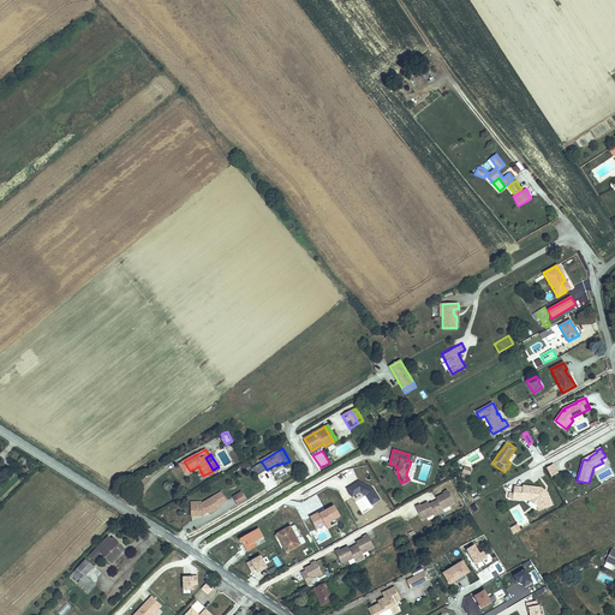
[(190,471),(184,461),(179,464),(185,473),(190,471)]
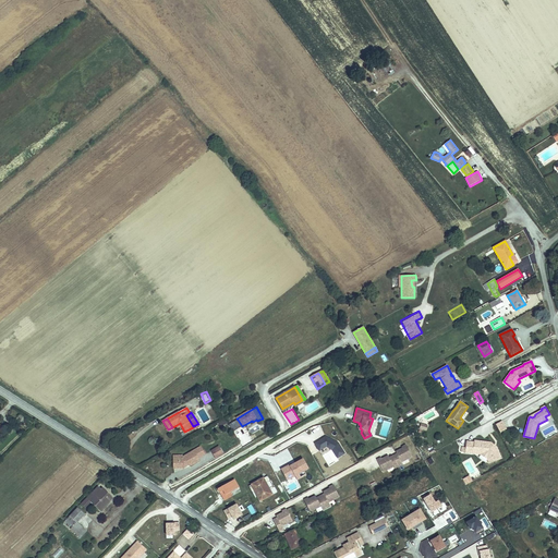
[(235,434),(244,447),(254,440),(246,427),(241,431),(245,436),(243,437),(239,432),(235,434)]
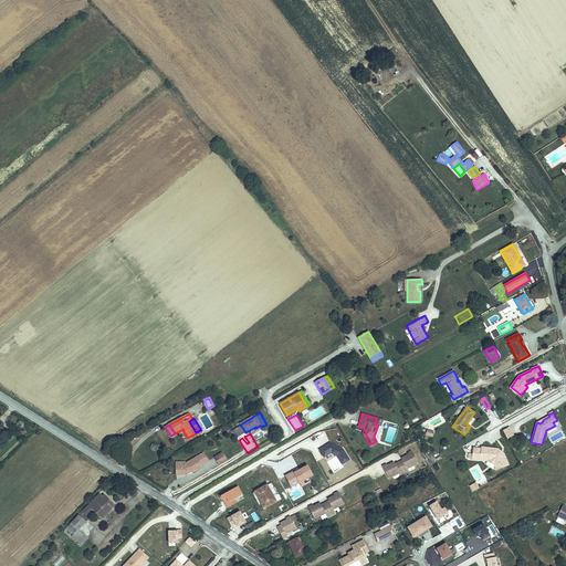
[(349,460),(343,449),(329,442),(318,449),(324,457),(331,452),(336,456),(342,464),(349,460)]
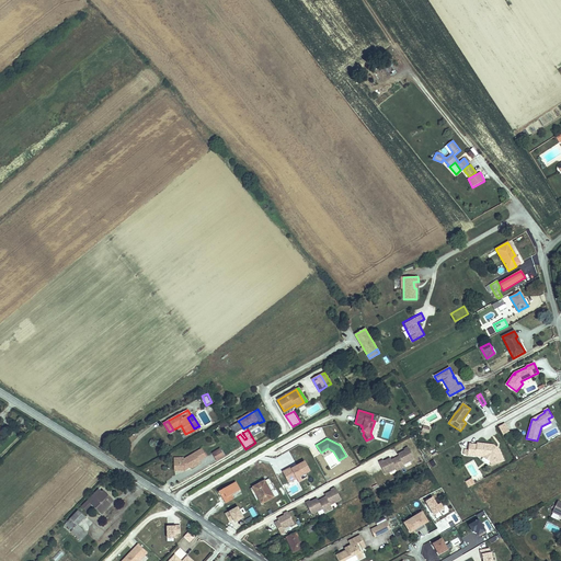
[(499,449),(497,449),(495,448),(496,447),(493,445),(477,443),(477,445),(469,444),(468,455),(476,456),(476,455),(487,456),(490,458),(493,466),(501,462),(499,458),(502,457),(499,449)]
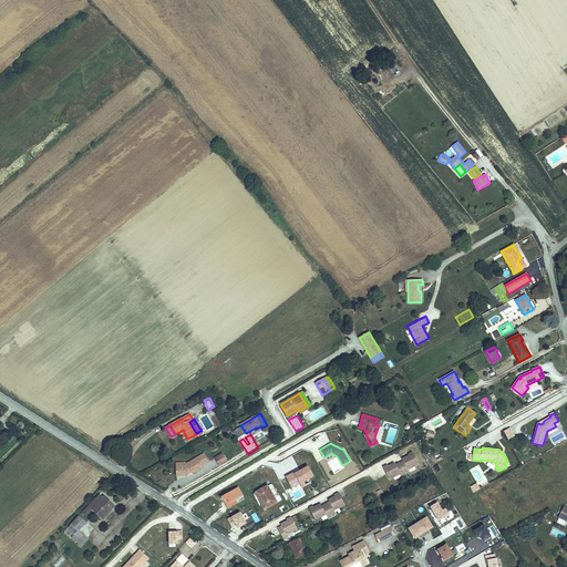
[(403,461),(405,465),(398,470),(395,465),(394,463),(388,466),(388,465),(383,467),(389,480),(400,474),(401,476),(409,472),(408,470),(419,464),(413,452),(409,454),(409,455),(402,459),(403,461)]
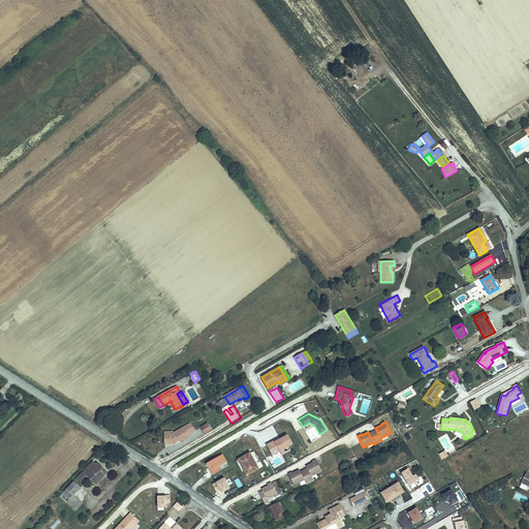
[(188,434),(194,431),(190,424),(174,434),(174,435),(164,435),(164,444),(174,444),(174,442),(179,440),(179,441),(180,442),(189,436),(188,434)]
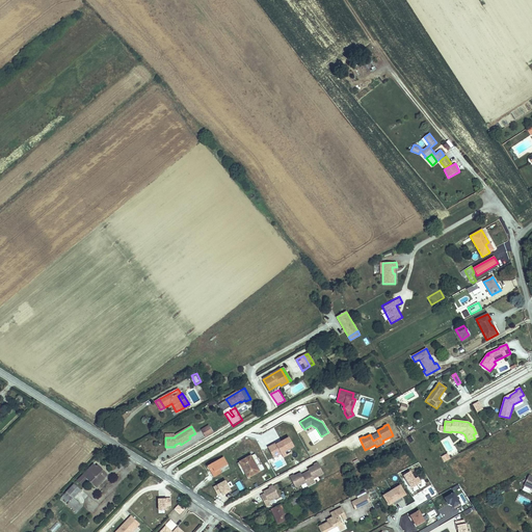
[(206,436),(213,432),(209,426),(202,430),(206,436)]
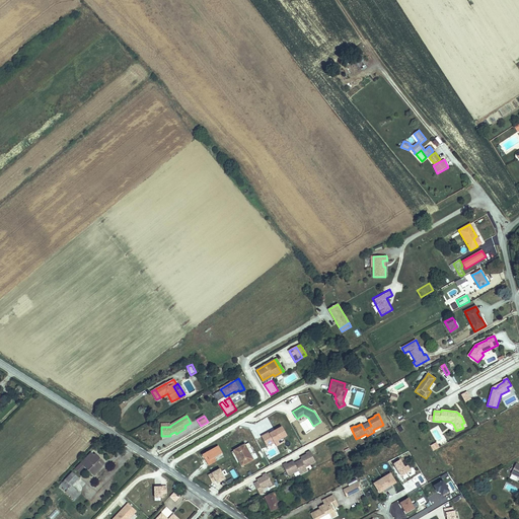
[(450,422),(440,421),(440,422),(447,423),(453,428),(455,432),(456,431),(453,424),(450,422)]
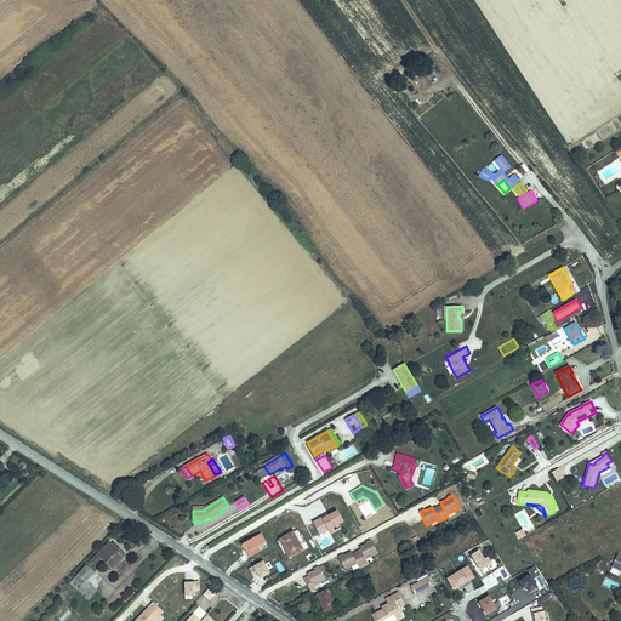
[(329,529),(339,524),(343,522),(337,511),(323,518),(323,517),(313,522),(320,534),(329,529)]
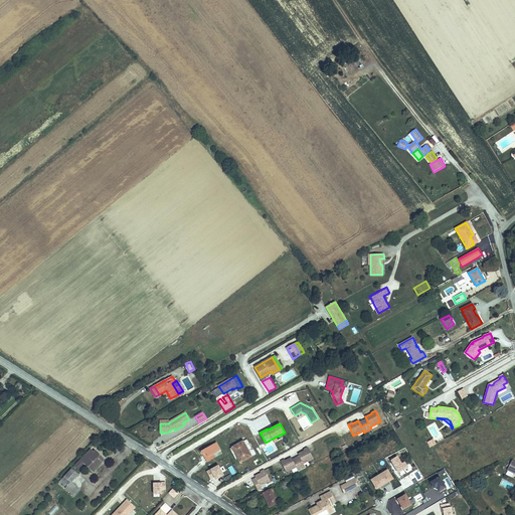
[(275,443),(283,439),(281,435),(273,439),(275,443)]
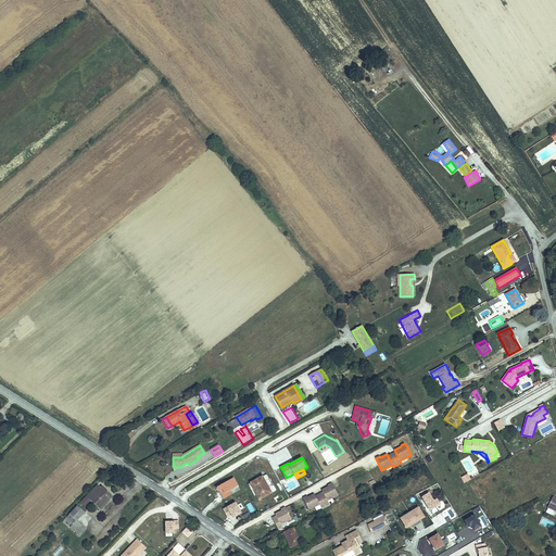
[(272,493),(265,481),(269,479),(266,474),(261,477),(260,475),(255,478),(256,480),(251,483),(254,490),(260,498),(272,493)]
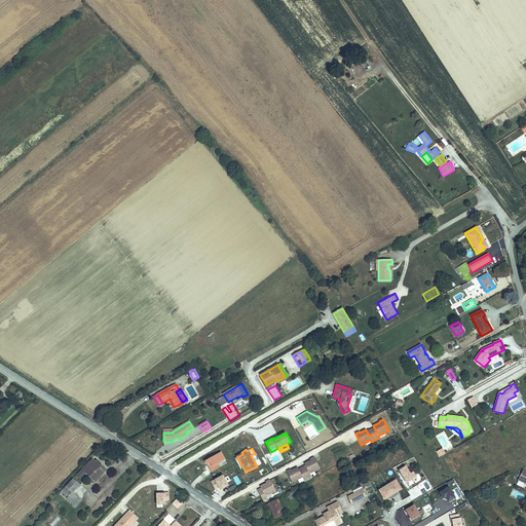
[(217,464),(225,459),(221,452),(205,461),(208,464),(211,462),(213,466),(210,467),(212,472),(219,467),(217,464)]
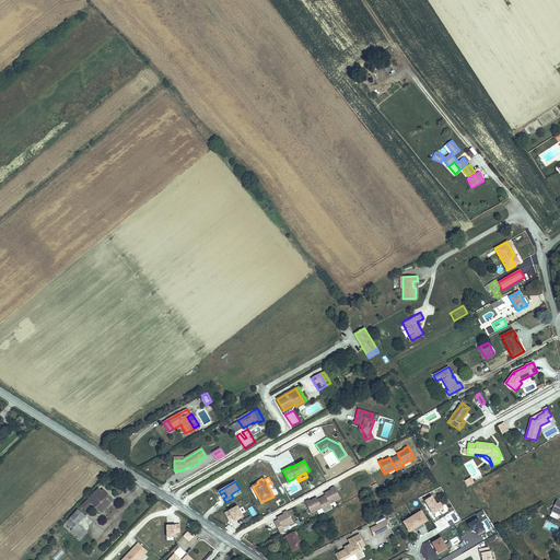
[(319,504),(317,499),(316,498),(310,501),(310,500),(305,502),(311,513),(322,509),(324,513),(333,509),(329,504),(340,499),(335,487),(330,489),(330,490),(324,493),(325,496),(327,500),(319,504)]
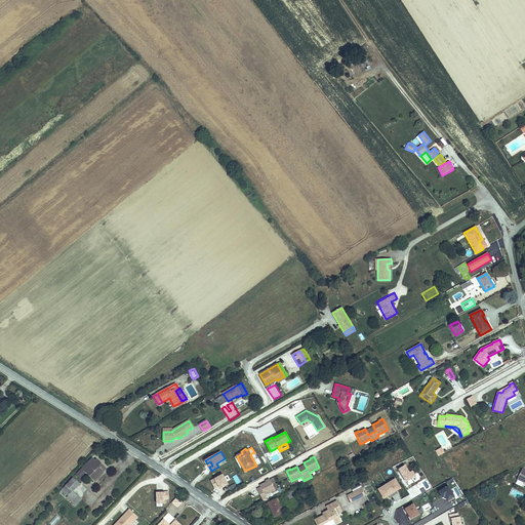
[(106,469),(102,466),(101,467),(92,458),(82,469),(94,480),(106,469)]
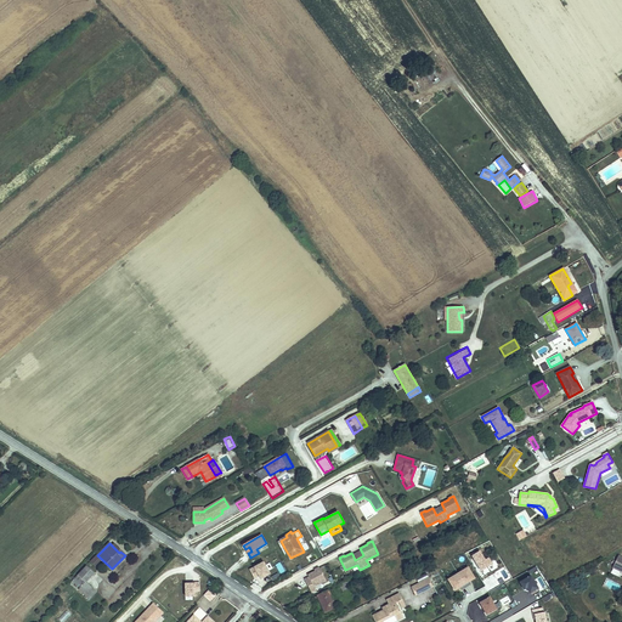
[(492,565),(488,558),(485,560),(479,552),(471,555),(484,576),(490,572),(487,567),(492,565)]
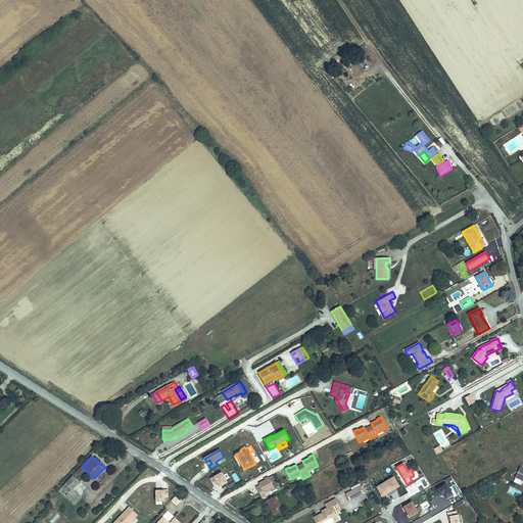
[(227,482),(222,473),(209,479),(214,486),(218,483),(219,486),(227,482)]
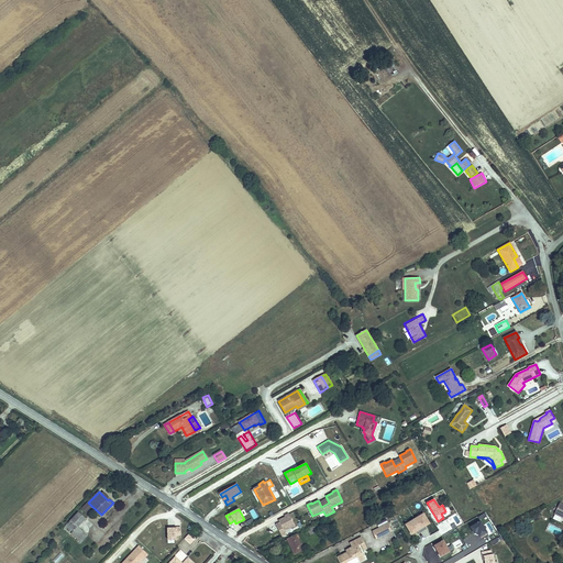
[(78,527),(86,519),(78,512),(67,525),(70,528),(74,531),(78,527)]
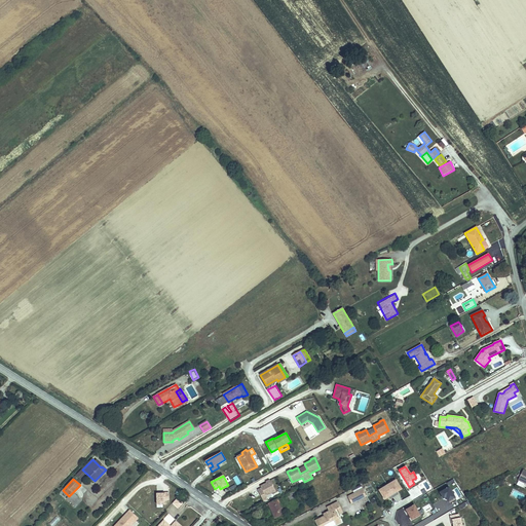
[(260,486),(261,488),(261,489),(263,489),(262,491),(263,492),(260,494),(264,502),(268,500),(265,496),(275,491),(270,480),(266,482),(266,483),(260,486)]
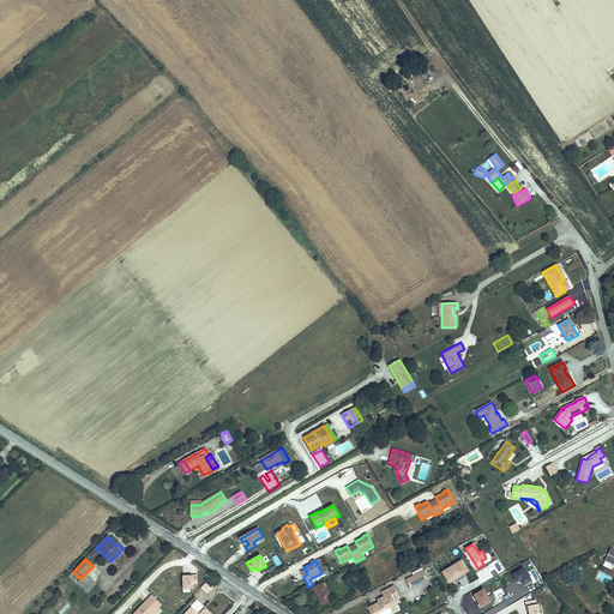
[(468,572),(462,560),(452,566),(459,579),(464,577),(463,575),(468,572)]
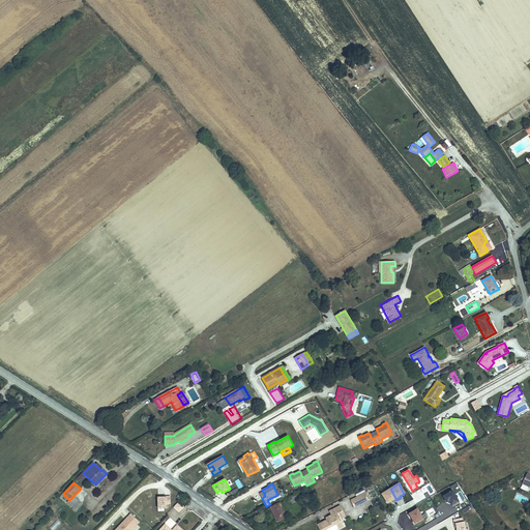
[(396,500),(390,489),(382,494),(387,503),(392,501),(393,503),(396,500)]
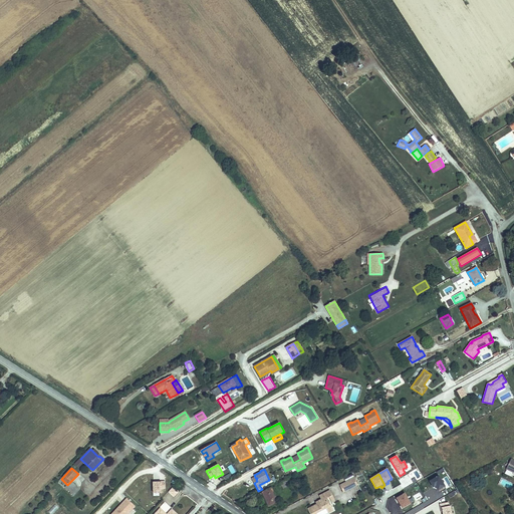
[(446,489),(439,476),(430,481),(433,487),(436,486),(440,493),(446,489)]
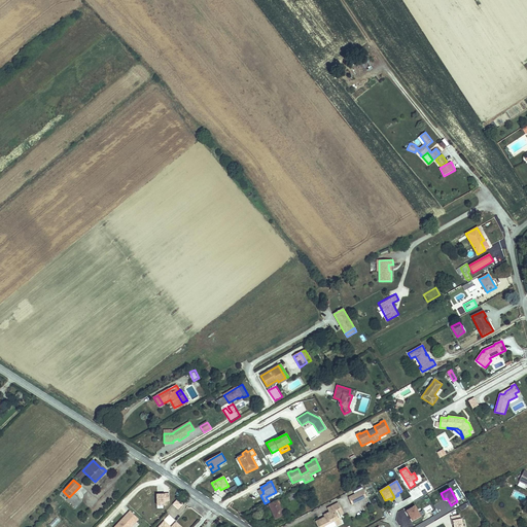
[(352,504),(366,497),(363,490),(349,498),(352,504)]
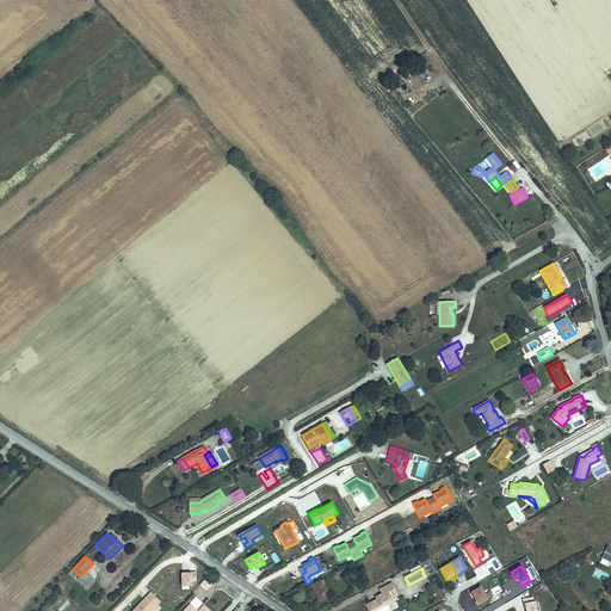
[(347,575),(344,569),(333,575),(337,581),(347,575)]
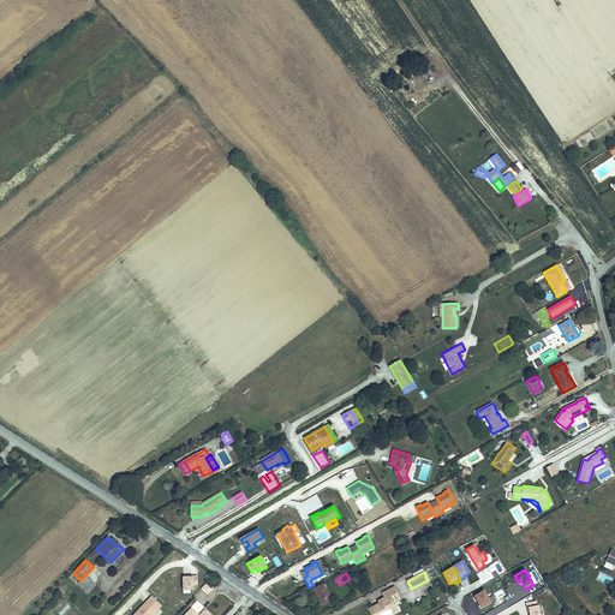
[(88,591),(94,584),(85,575),(81,580),(79,581),(78,583),(88,591)]
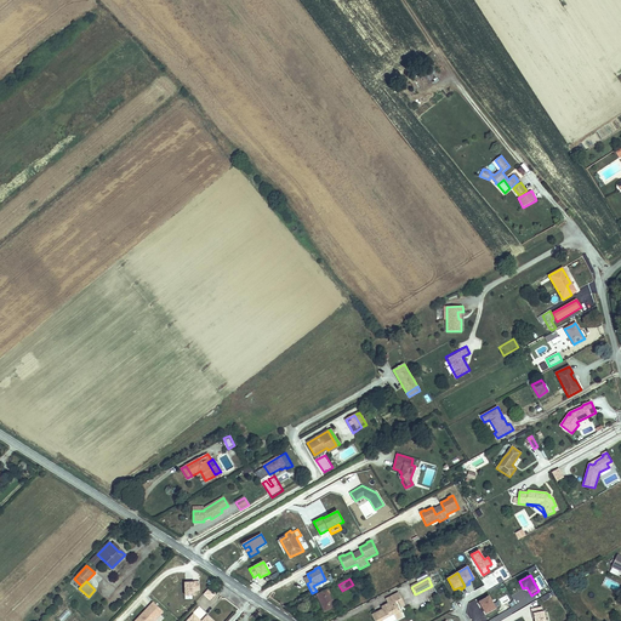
[(194,581),(183,581),(183,599),(194,600),(194,581)]
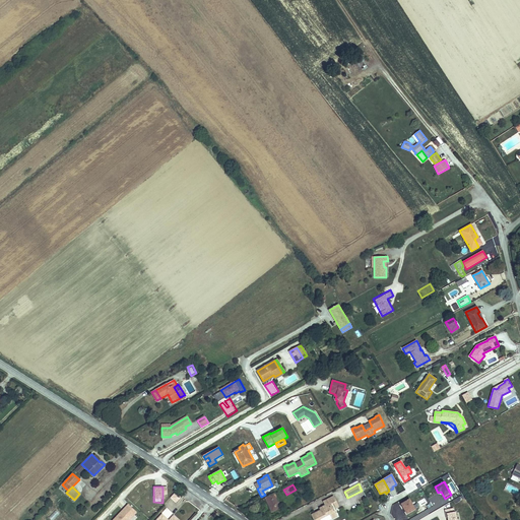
[(176,503),(181,498),(181,497),(181,495),(176,492),(171,498),(176,503)]
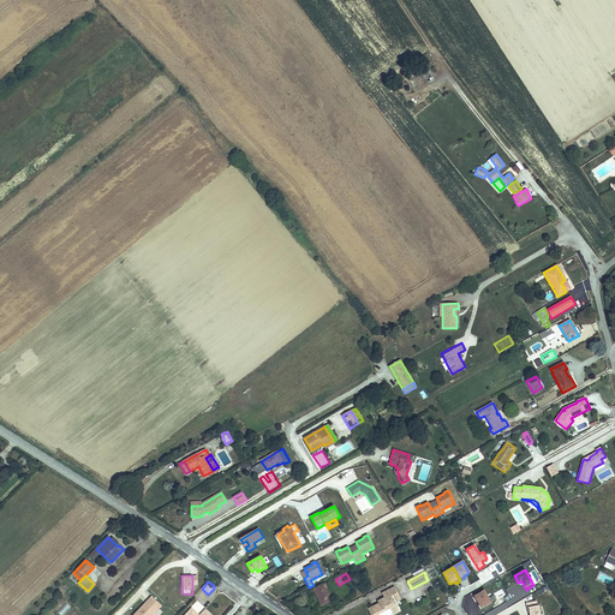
[(333,599),(324,584),(314,589),(322,605),(333,599)]
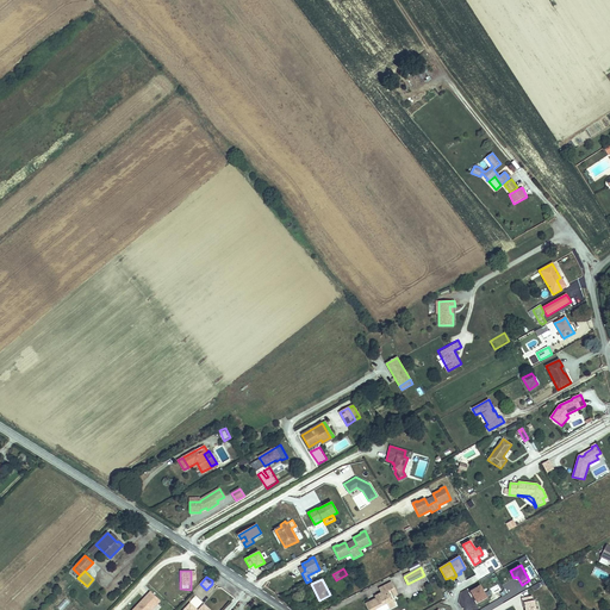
[(396,605),(388,591),(391,590),(394,587),(392,583),(379,589),(381,593),(378,595),(379,597),(365,604),(367,609),(375,609),(386,603),(390,609),(396,605)]
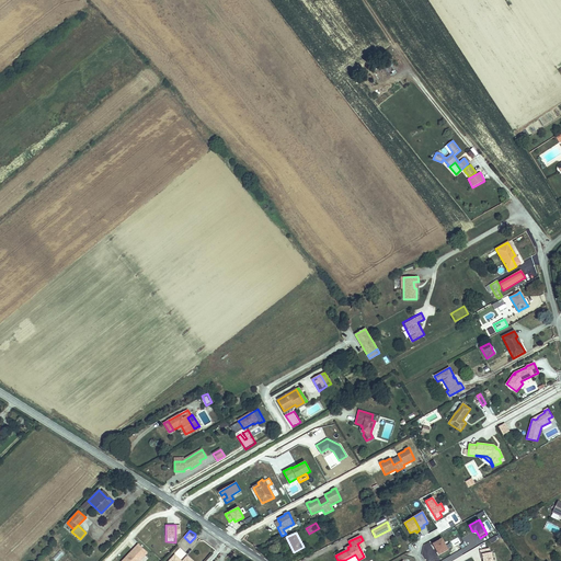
[(447,550),(442,539),(433,545),(438,554),(447,550)]
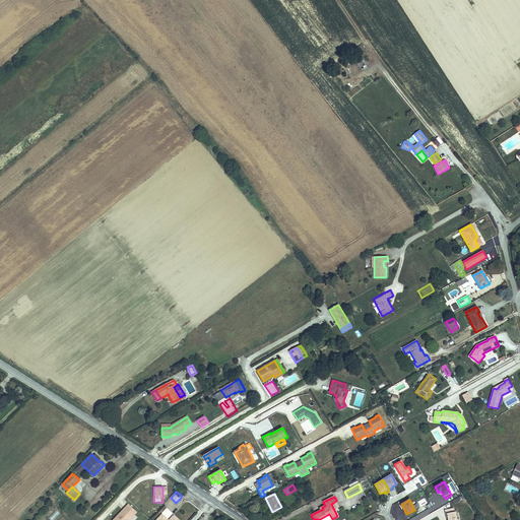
[(456,519),(455,508),(445,509),(446,519),(456,519)]
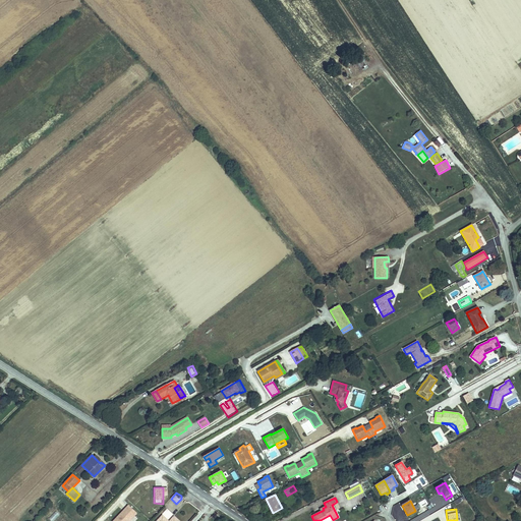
[(51,520),(53,520),(60,515),(56,511),(49,518),(51,520)]
